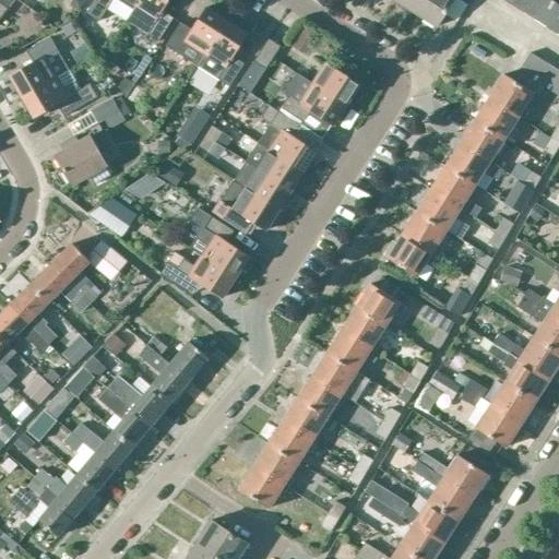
[(73,0),(74,6),(80,10),(86,1),(84,0),(73,0)]
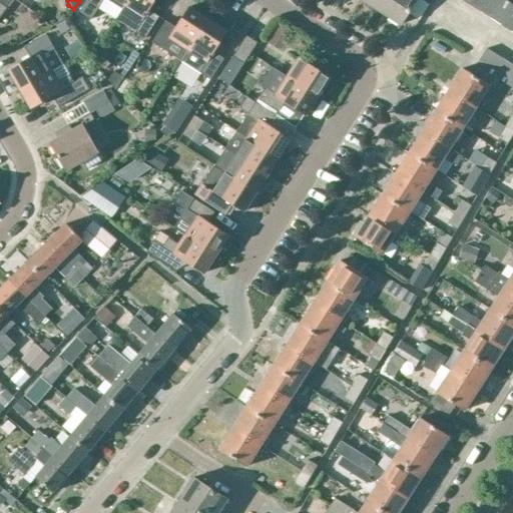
[(87,0),(82,8),(79,13),(90,19),(93,15),(98,8),(114,19),(115,18),(122,8),(127,0),(87,0)]
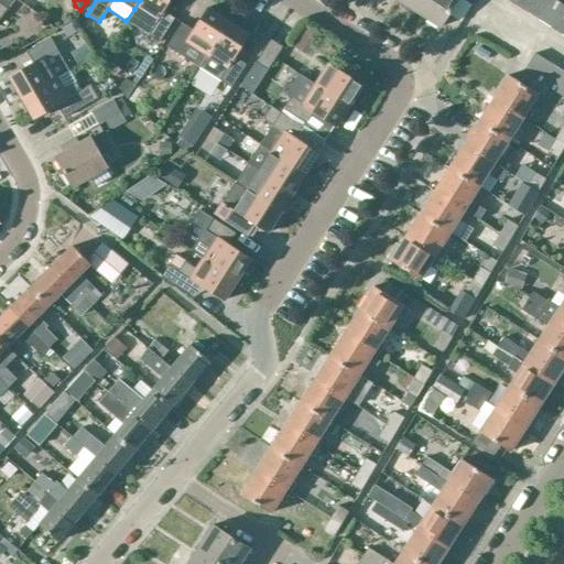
[(140,0),(134,9),(127,20),(140,29),(147,33),(147,34),(159,42),(174,19),(163,11),(170,0),(140,0)]
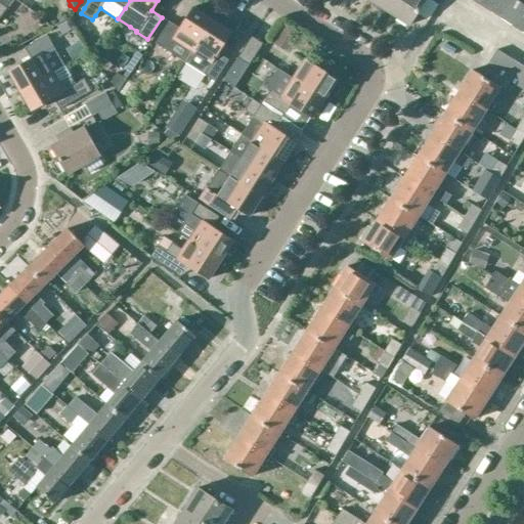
[(368,0),(389,13),(397,0),(368,0)]
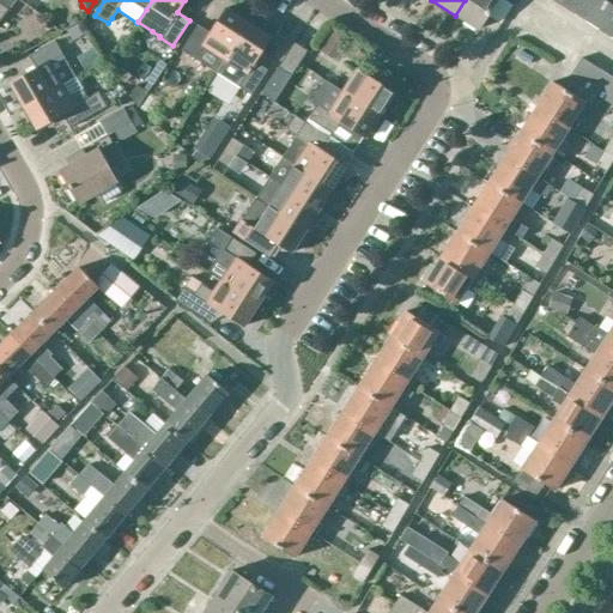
[(465,0),(455,16),(478,30),(496,0),(465,0)]
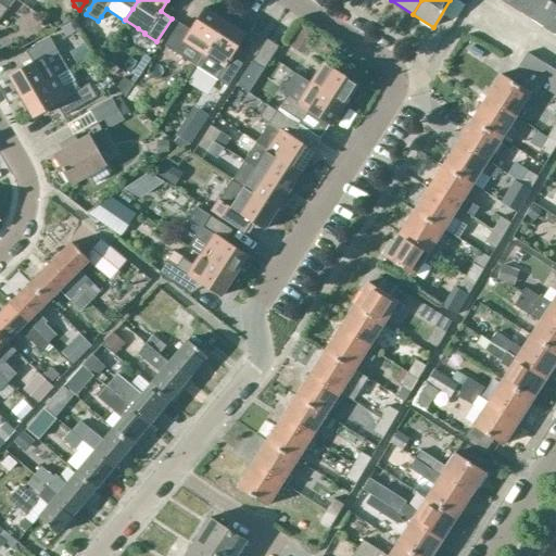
[(513,0),(509,5),(520,13),(528,0),(513,0)]
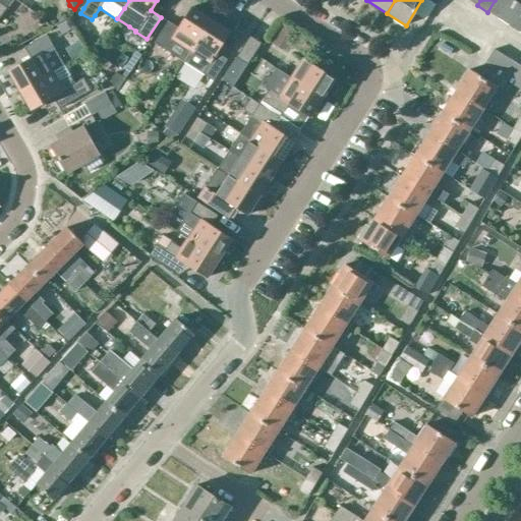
[(495,0),(487,12),(499,18),(510,0),(495,0)]
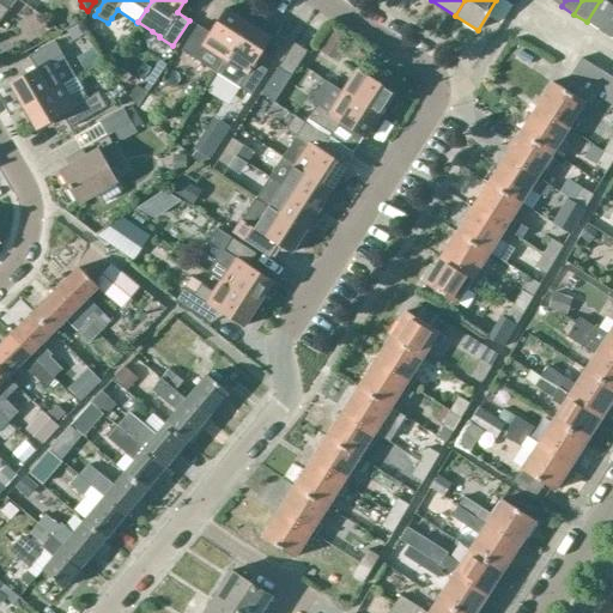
[(612,5),(604,0),(600,0),(587,22),(599,30),(612,7),(612,5)]
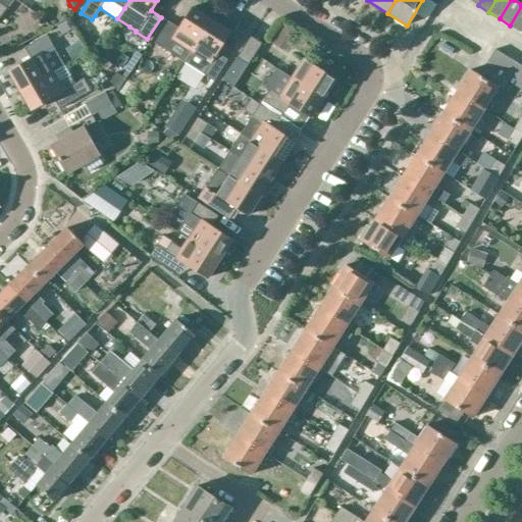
[(521,6),(510,25),(520,33),(521,30),(521,6)]
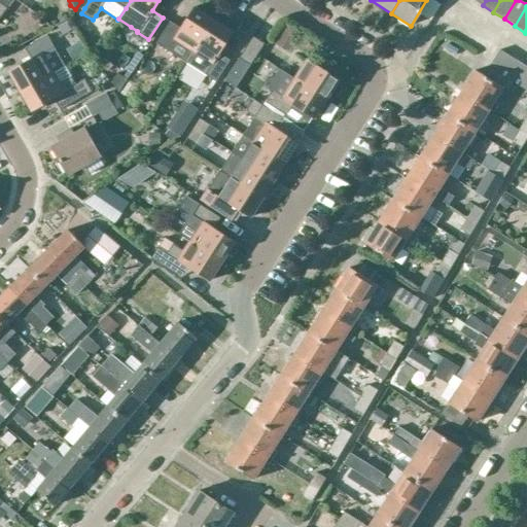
[(156,44),(186,63),(194,53),(215,18),(204,11),(203,12),(195,7),(181,29),(170,22),(156,44)]
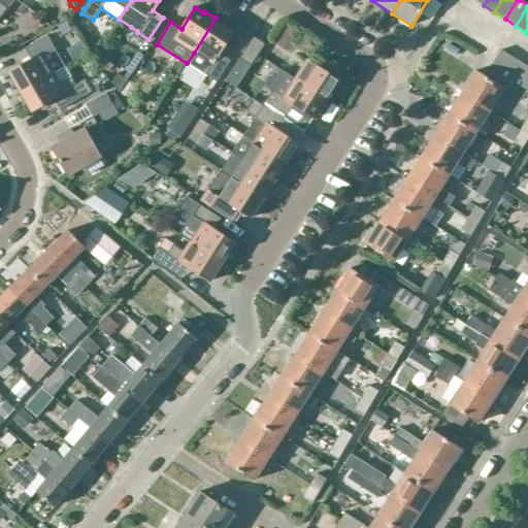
[(194,53),(187,63),(196,69),(217,83),(230,61),(220,54),(233,32),(228,29),(230,22),(216,18),(194,53)]
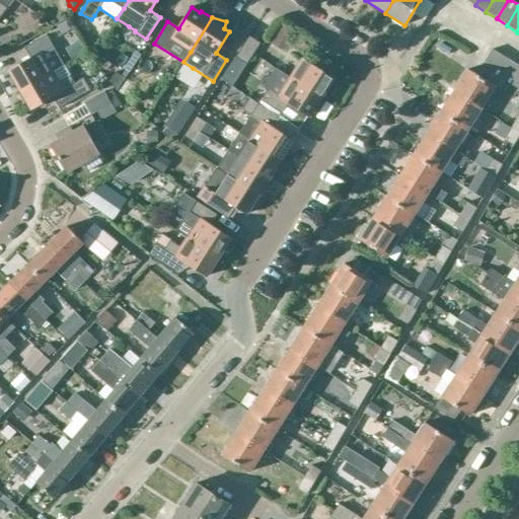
[(67,20),(57,26),(62,34),(71,28),(67,20)]
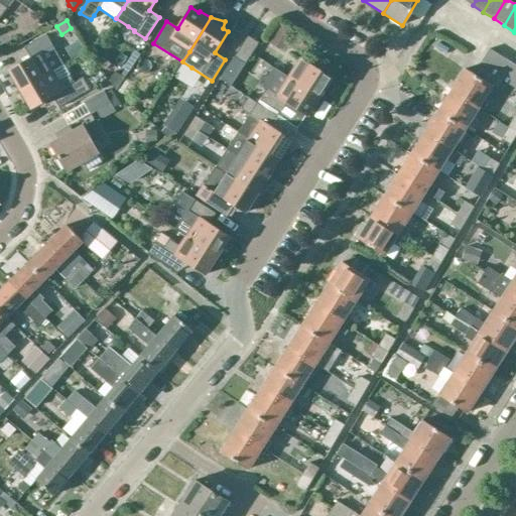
[(282,43),(290,30),(279,23),(271,36),(282,43)]
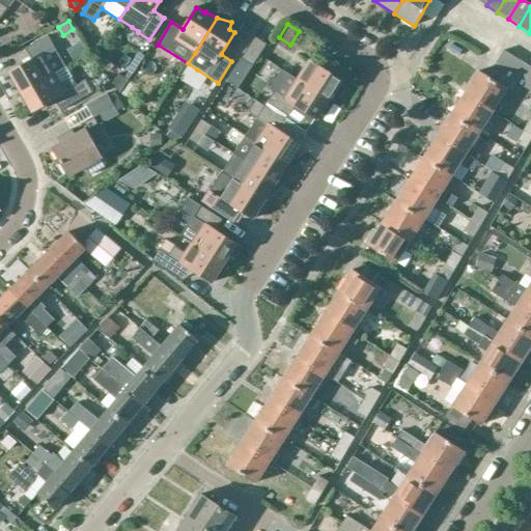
[(11,72),(9,74),(15,82),(12,83),(19,94),(54,74),(65,67),(55,48),(48,36),(25,49),(31,60),(11,72)]
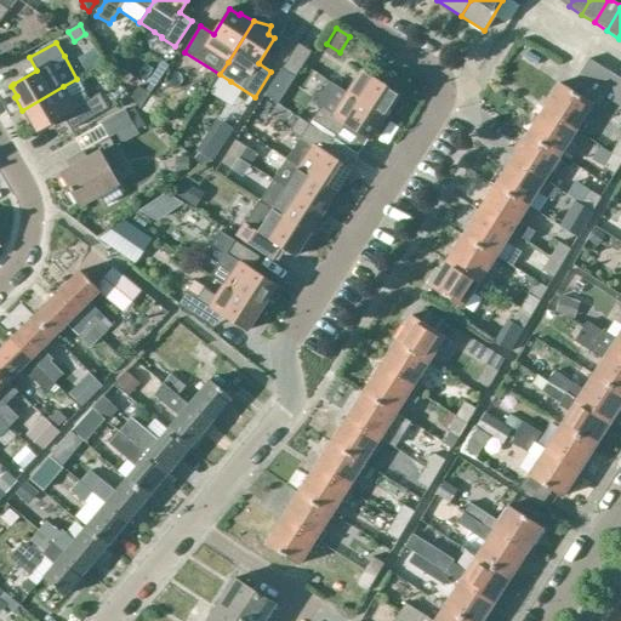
[(297,44),(281,69),(295,78),(312,52),(297,44)]
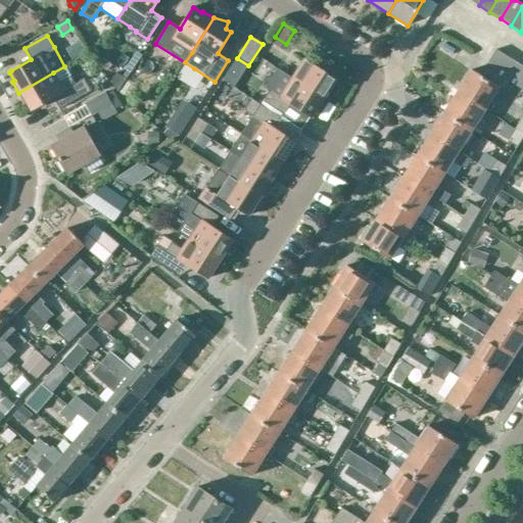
[(308,41),(304,47),(313,53),(318,46),(308,41)]
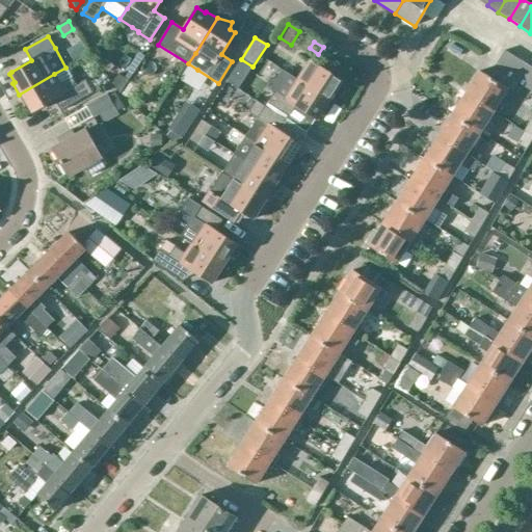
[(506,50),(496,65),(497,67),(507,73),(516,57),(506,50)]
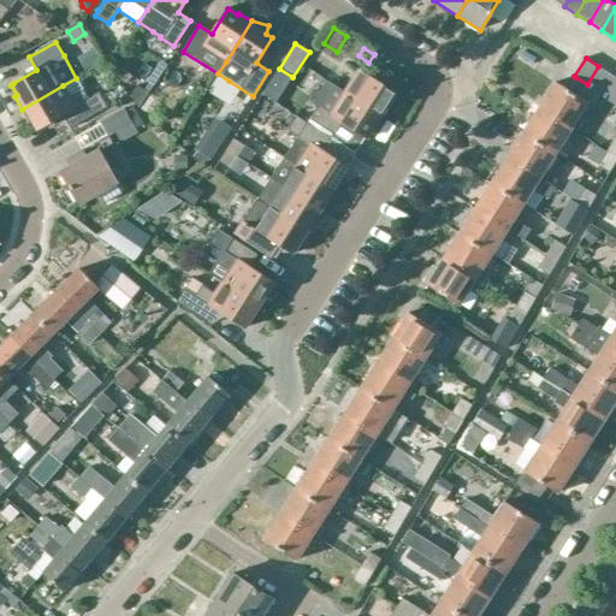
[(130,98),(140,107),(167,64),(163,61),(144,90),(137,86),(130,98)]
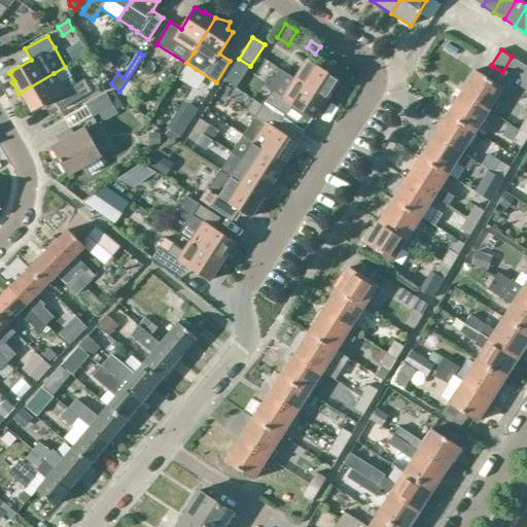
[(512,57),(502,72),(513,79),(523,63),(512,57)]
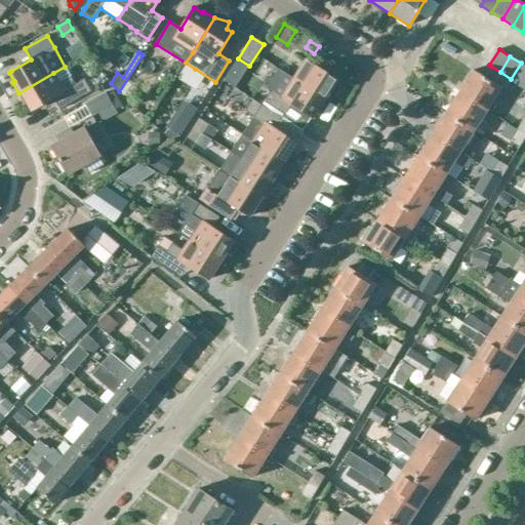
[(104,57),(97,64),(104,74),(112,67),(104,57)]
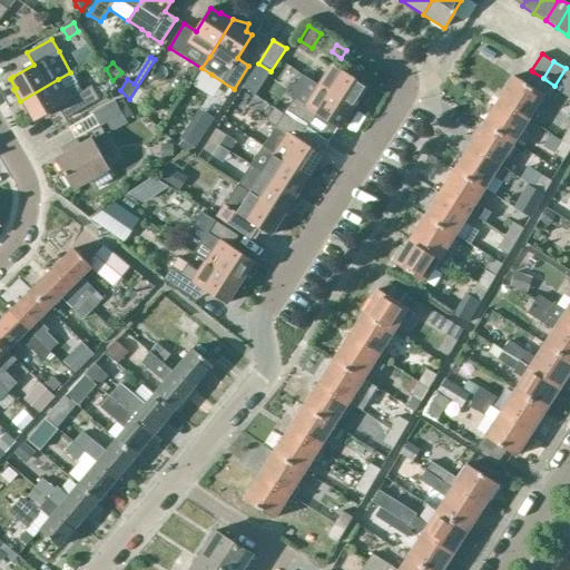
[(318,85),(355,109),(367,99),(363,94),(367,87),(332,65),(318,85)]
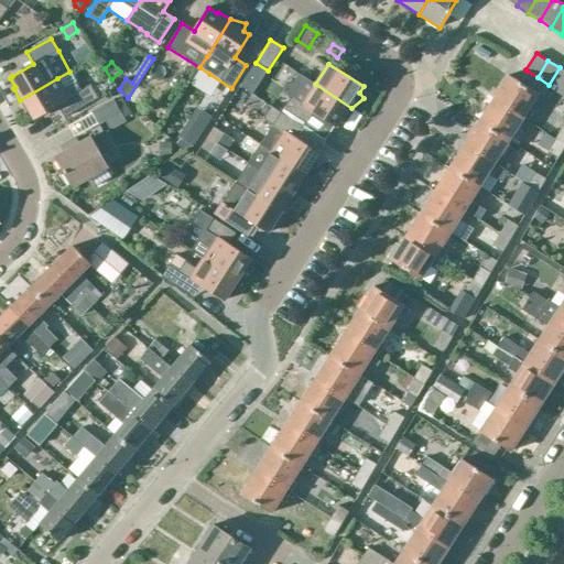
[(563,71),(560,67),(549,85),(551,86),(560,91),(563,84),(563,71)]
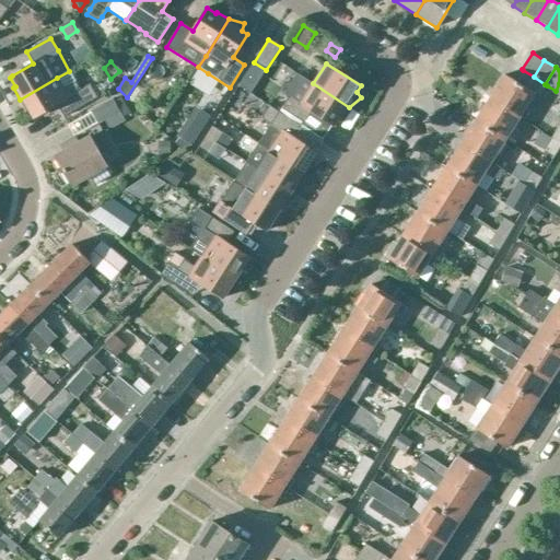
[(516,81),(515,82),(534,95),(535,94),(539,96),(547,85),(545,84),(534,77),(523,70),(516,81)]
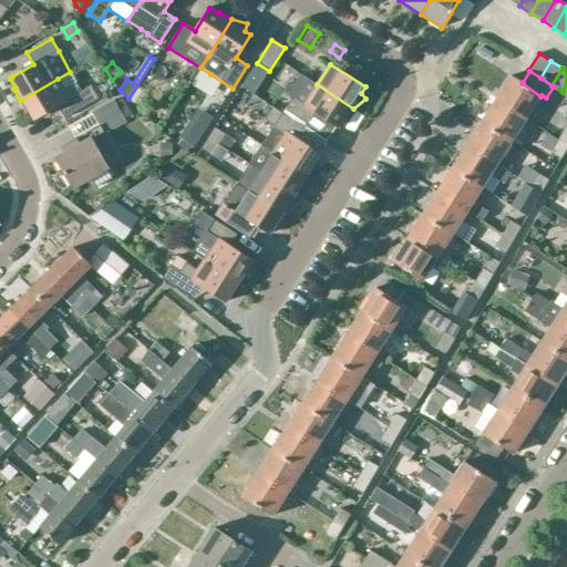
[(58,79),(20,101),(27,113),(29,112),(34,121),(59,107),(65,120),(99,100),(91,86),(82,92),(76,83),(70,72),(58,79)]
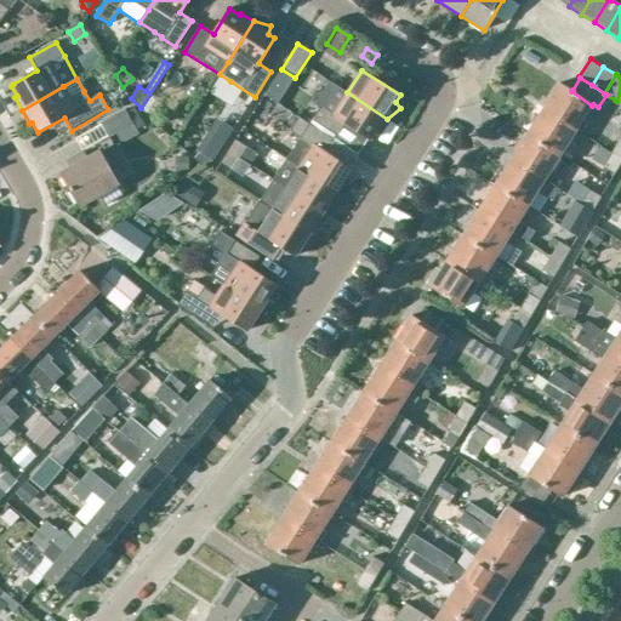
[(312,120),(309,125),(335,141),(337,137),(346,124),(370,141),(377,131),(380,132),(387,119),(347,92),(330,81),(315,102),(318,108),(319,109),(312,120)]
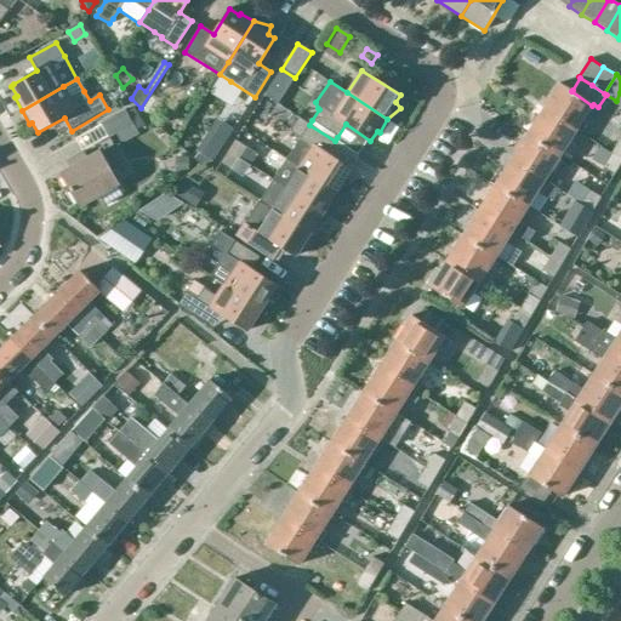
[(543,109),(581,134),(587,124),(582,120),(592,106),(559,84),(543,109)]
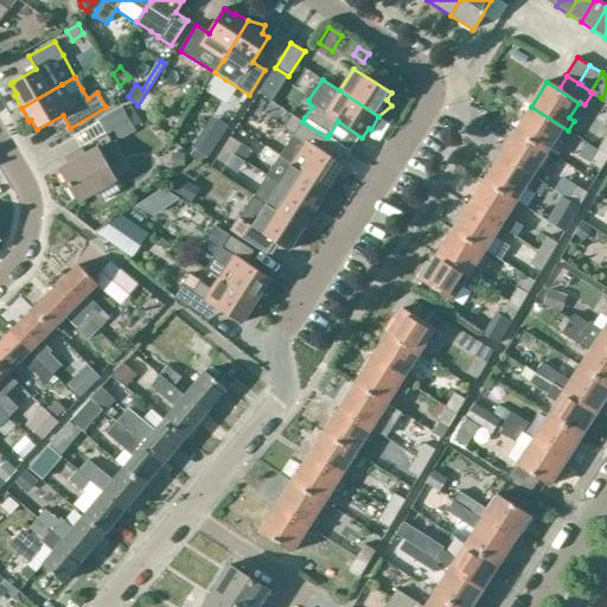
[(157,101),(147,95),(140,107),(148,113),(157,101)]
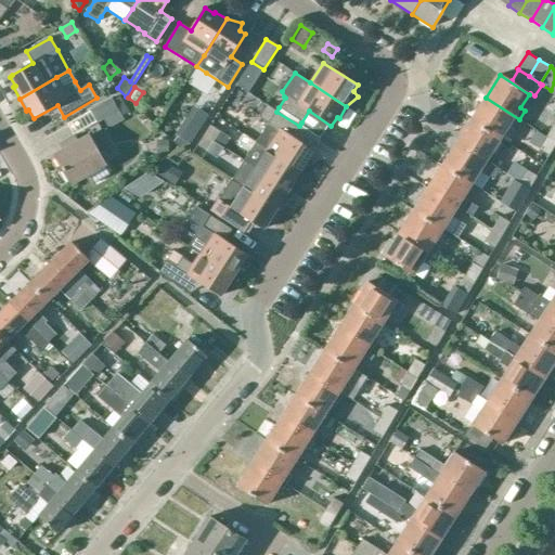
[(112,98),(90,110),(98,123),(103,119),(110,129),(125,120),(123,115),(113,100),(112,98)]
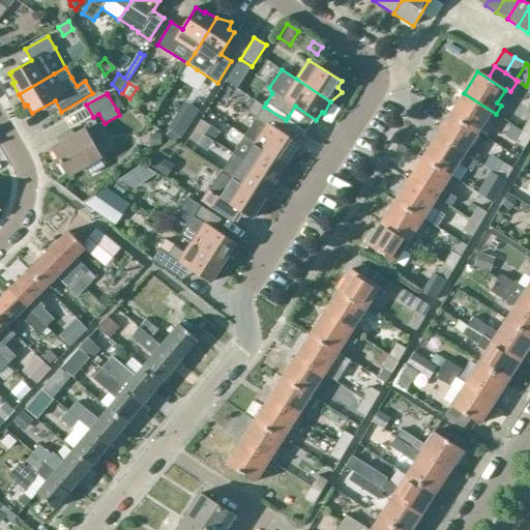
[(464,93),(449,115),(477,134),(486,120),(490,123),(496,114),(464,93)]
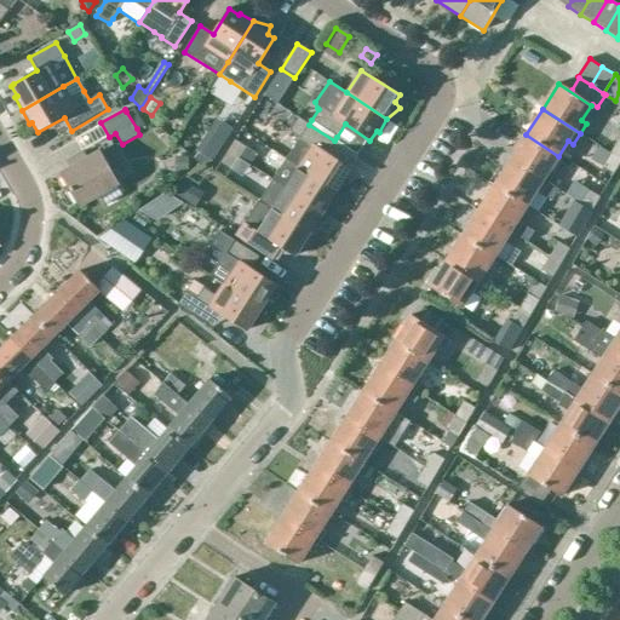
[(299,167),(339,194),(348,181),(345,179),(351,170),(326,154),(334,141),(298,118),(290,131),(300,137),(286,159),(299,167)]
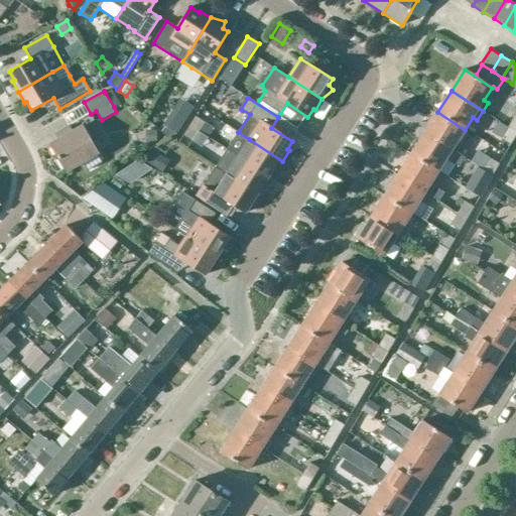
[(437,112),(424,133),(465,159),(466,157),(457,152),(461,145),(457,142),(465,130),(437,112)]
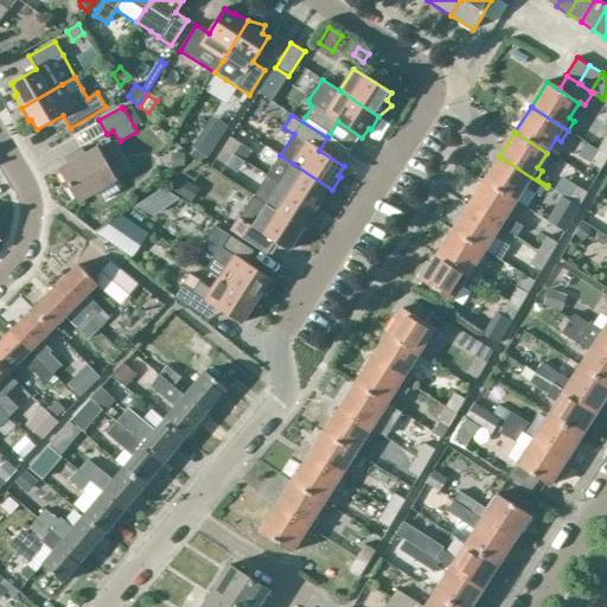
[(193,148),(209,158),(218,144),(203,133),(193,148)]
